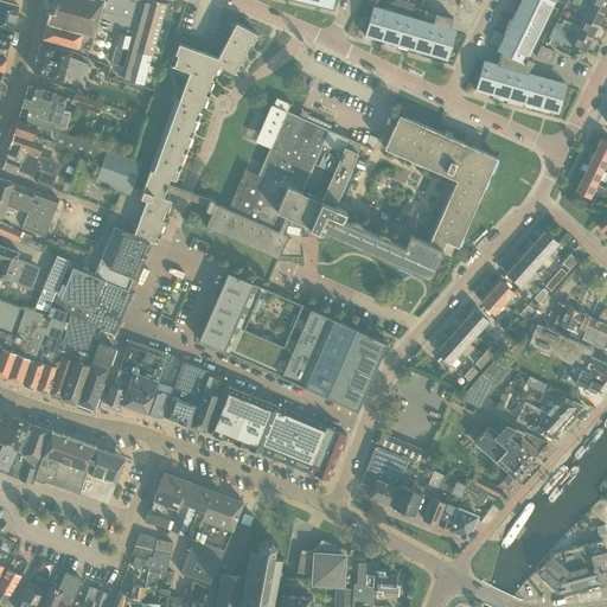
[(0,0),(0,25),(13,29),(18,6),(0,0)]
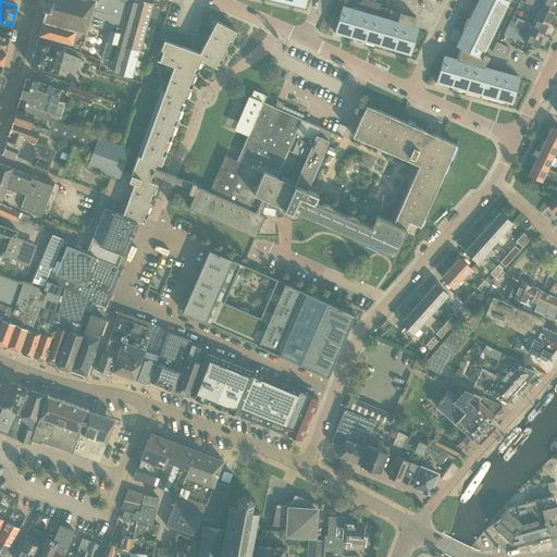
[(44,20),(39,34),(82,46),(89,16),(93,17),(90,24),(111,29),(104,52),(112,54),(110,63),(115,65),(114,73),(132,77),(151,3),(148,2),(148,0),(42,0),(41,4),(40,5),(41,7),(42,7),(45,7),(42,19),(40,20),(41,21),(44,20)]
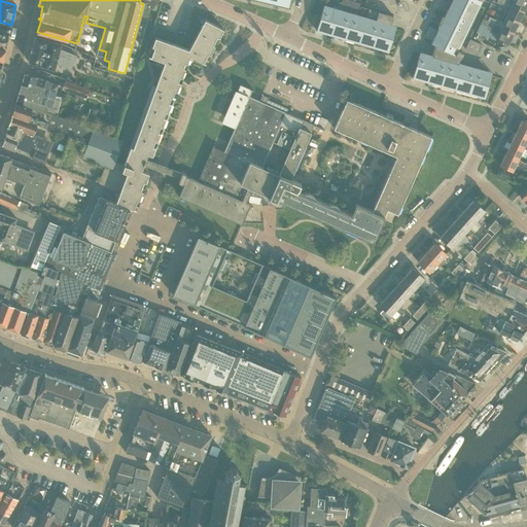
[(452,0),(451,3),(475,15),(479,6),(477,4),(478,0),(452,0)]
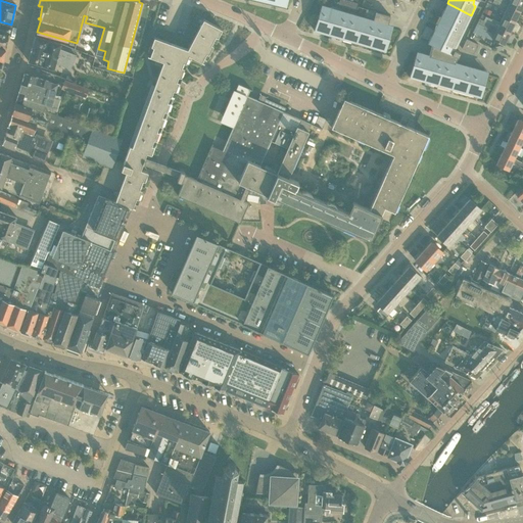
[(506,9),(503,16),(515,21),(520,10),(497,0),(487,0),(488,0),(506,9)]
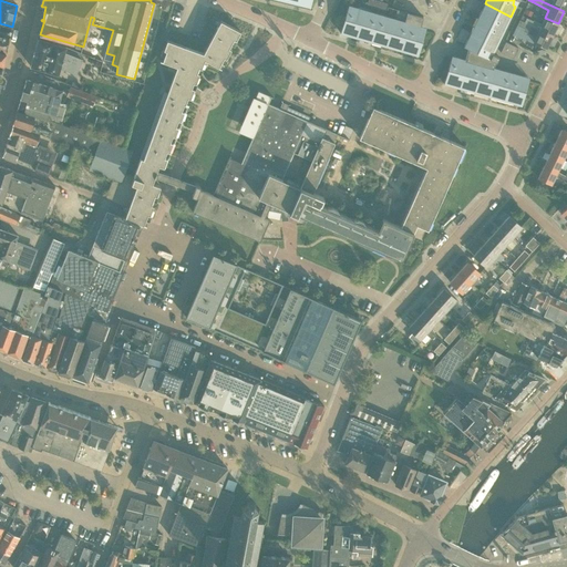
[(566,0),(539,0),(564,11),(566,2),(566,0)]
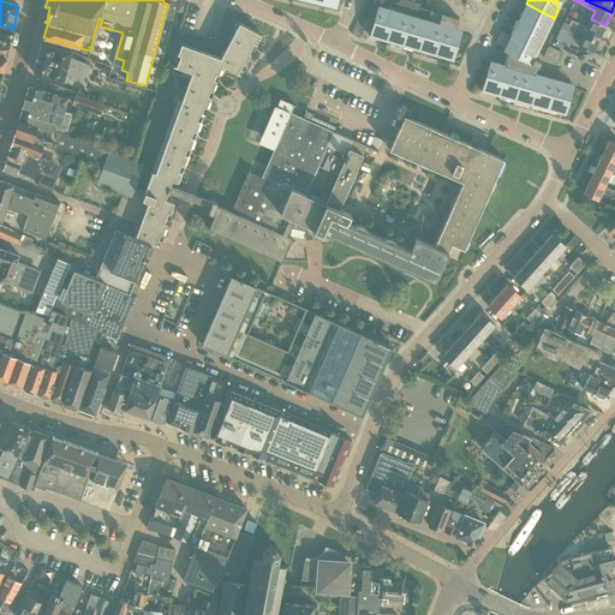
[(518,19),(547,34),(554,18),(526,4),(518,19)]
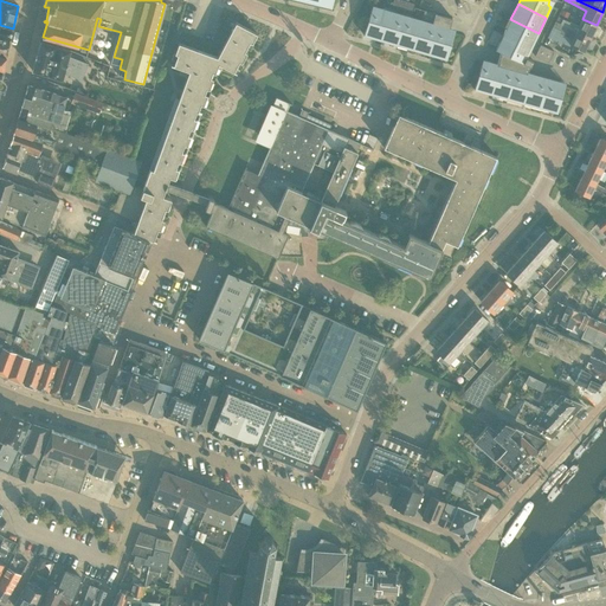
[(421,19),(389,10),(373,5),(363,36),(446,59),(455,33),(455,30),(449,28),(452,19),(424,11),(421,19)]
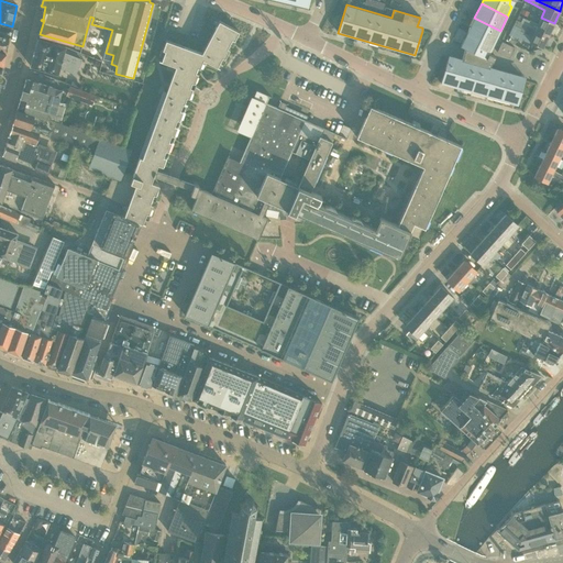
[(517,18),(516,20),(548,35),(554,23),(541,18),(539,22),(530,18),(530,19),(523,15),(521,20),(517,18)]
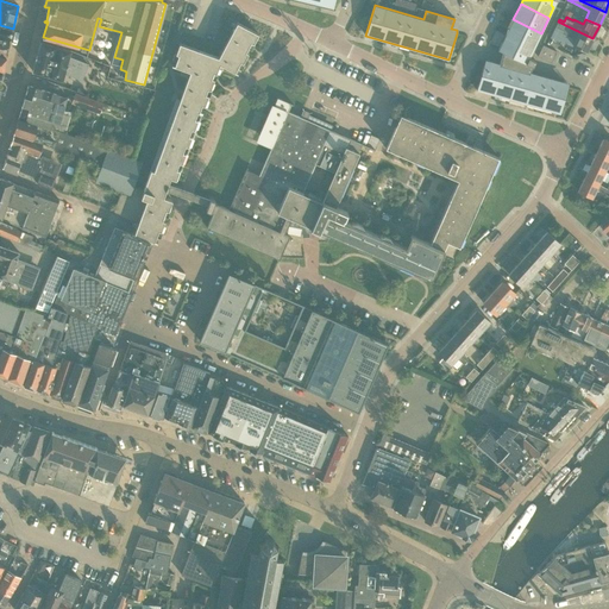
[(533,49),(541,33),(513,19),(506,35),(533,49)]
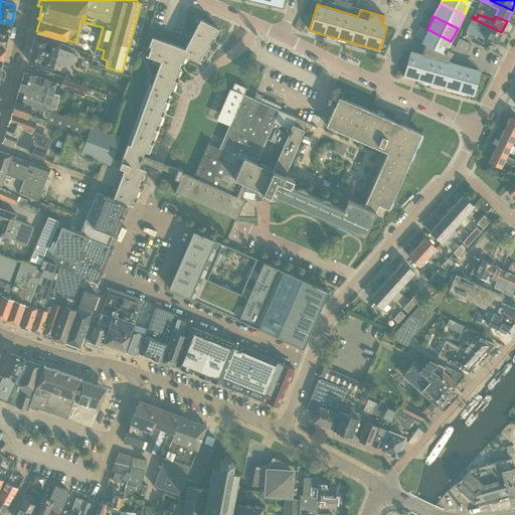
[(501,32),(472,18),(471,20),(481,25),(480,27),(487,31),(484,38),(496,43),(501,32)]
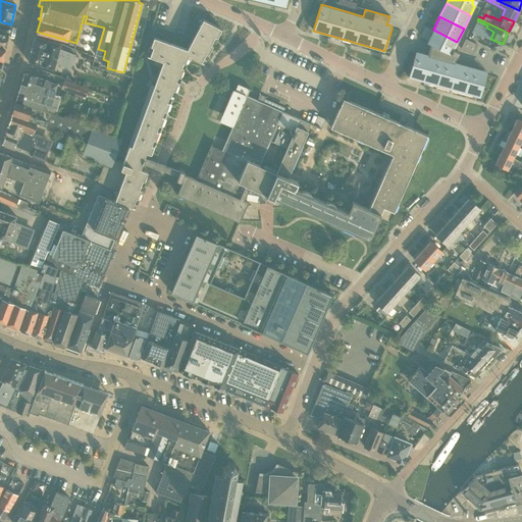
[(221,29),(203,19),(187,49),(153,37),(147,55),(162,61),(153,85),(151,84),(122,162),(115,160),(113,167),(112,167),(111,168),(103,165),(97,183),(121,192),(118,201),(135,207),(148,171),(140,168),(146,152),(151,154),(172,96),(173,96),(188,55),(203,62),(204,62),(202,61),(206,52),(208,54),(212,45),(210,44),(215,36),(217,37),(221,29)]
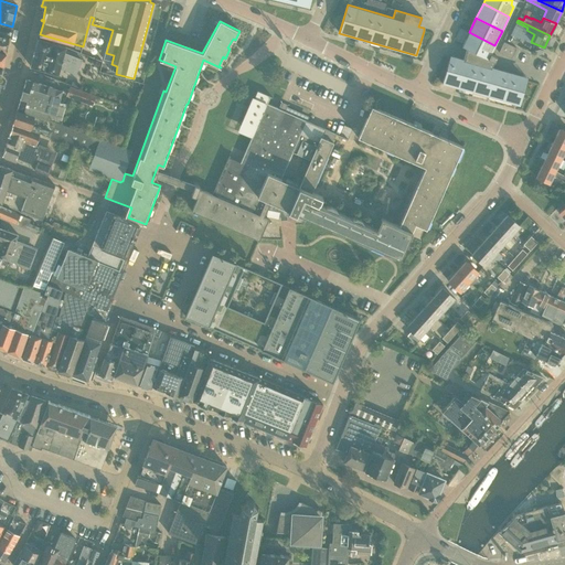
[(0,34),(9,38),(12,27),(0,23),(0,34)]
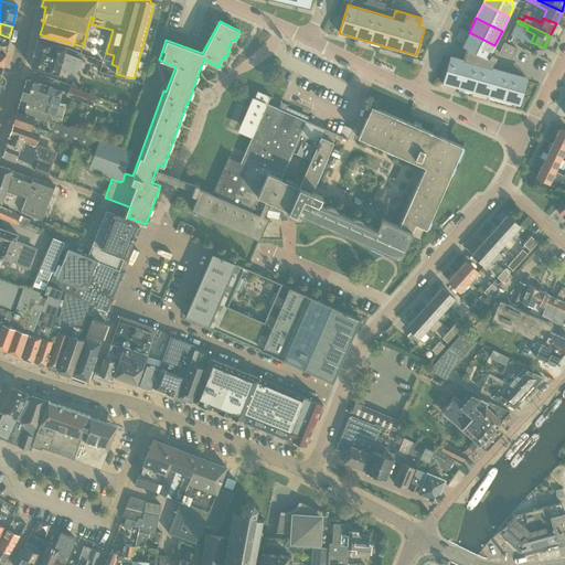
[(466,49),(466,51),(496,61),(497,57),(490,53),(494,45),(469,32),(462,46),(466,49)]
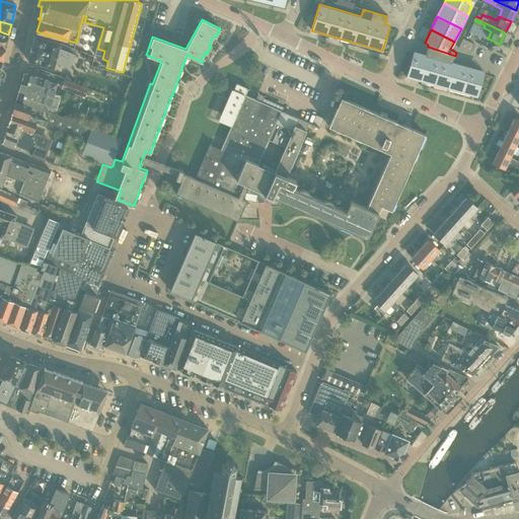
[(478,34),(472,31),(468,38),(474,41),(478,34)]
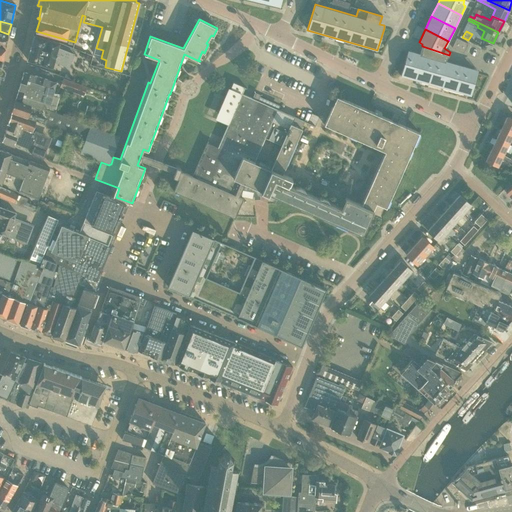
[(0,46),(5,48),(8,35),(0,32),(0,46)]
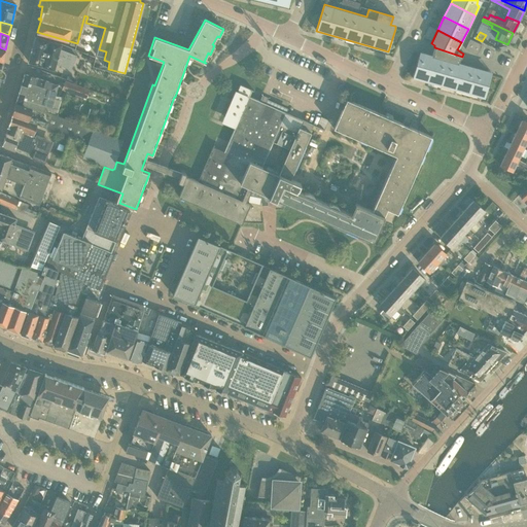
[(71,69),(76,56),(60,49),(61,44),(35,35),(32,45),(31,50),(28,61),(55,69),(56,63),(61,65),(60,67),(65,69),(66,67),(71,69)]
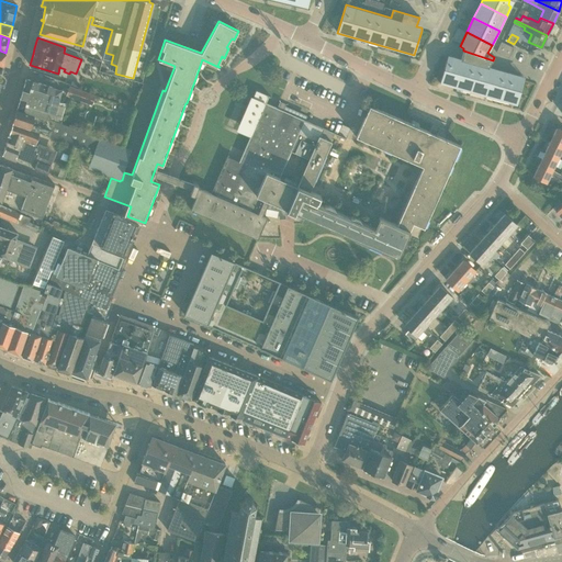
[(514,47),(501,42),(496,53),(509,58),(514,47)]
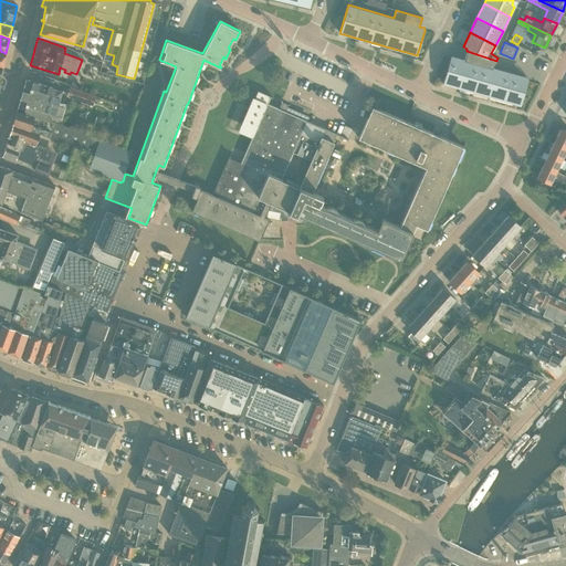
[(496,61),(467,51),(463,60),(456,58),(456,61),(450,60),(442,84),(521,106),(527,82),(522,80),(523,76),(492,67),(494,62),(495,62),(496,61)]
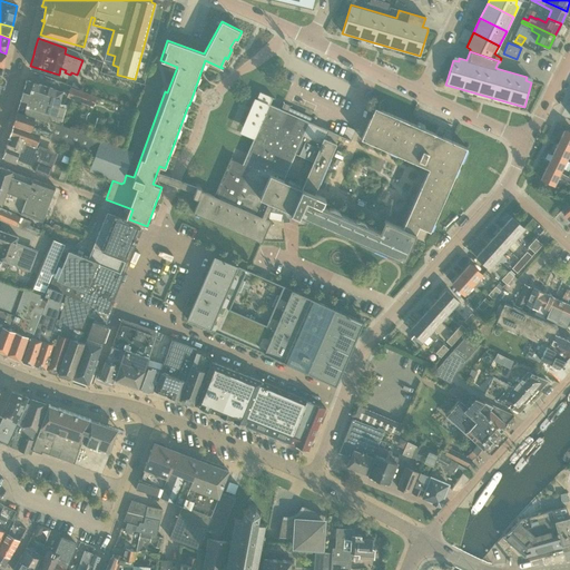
[(62,90),(27,79),(25,79),(16,109),(48,119),(49,117),(55,118),(61,119),(64,109),(65,107),(58,105),(62,90)]
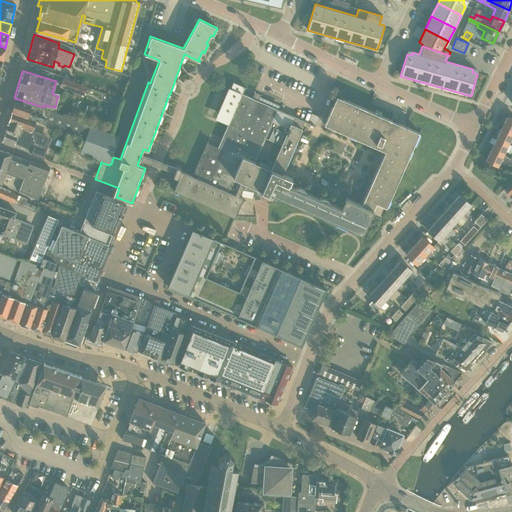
[(87,87),(80,84),(62,78),(60,86),(84,94),(87,87)]
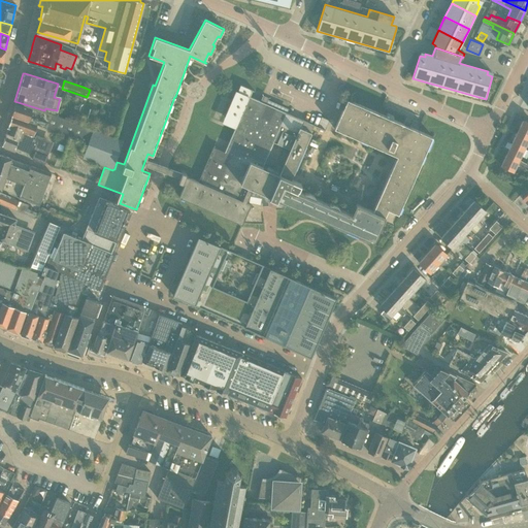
[(285,113),(286,114),(286,113),(260,101),(248,96),(251,90),(239,85),(237,91),(235,91),(222,123),(235,128),(225,153),(213,147),(215,145),(215,144),(198,182),(186,176),(187,174),(183,172),(182,172),(178,183),(185,185),(178,197),(242,225),(251,204),(246,202),(253,188),(269,196),(269,197),(277,201),(278,199),(286,202),(375,241),(387,216),(384,213),(387,207),(399,212),(432,137),(418,131),(348,99),(334,129),(396,157),(372,211),(356,204),(351,215),(289,189),(292,180),(291,179),(311,133),(309,132),(314,125),(304,122),(301,129),(299,128),(297,133),(279,126),(285,113)]
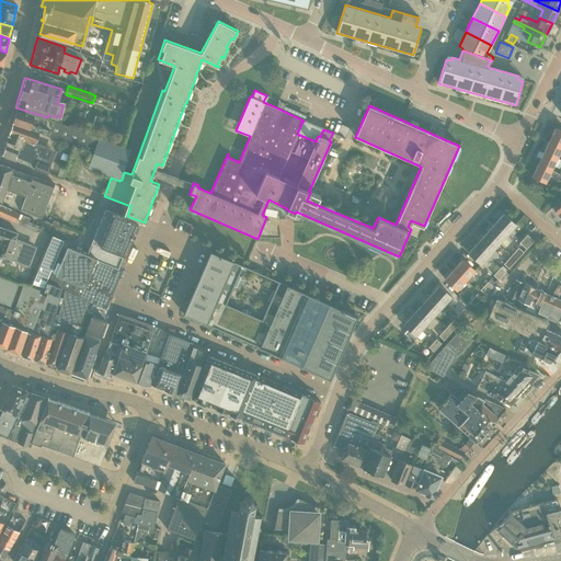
[(122,180),(124,172),(123,171),(132,150),(45,117),(44,118),(16,109),(12,122),(39,132),(90,150),(92,155),(88,168),(121,180),(122,180)]
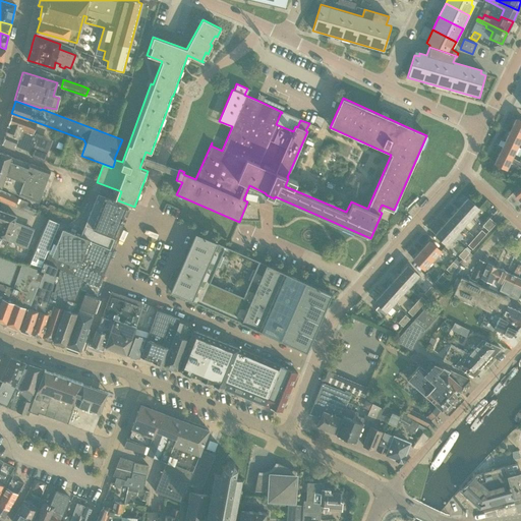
[(33,134),(37,122),(11,113),(8,125),(9,125),(8,128),(7,130),(6,130),(2,143),(30,156),(45,161),(53,139),(36,132),(35,135),(33,134)]
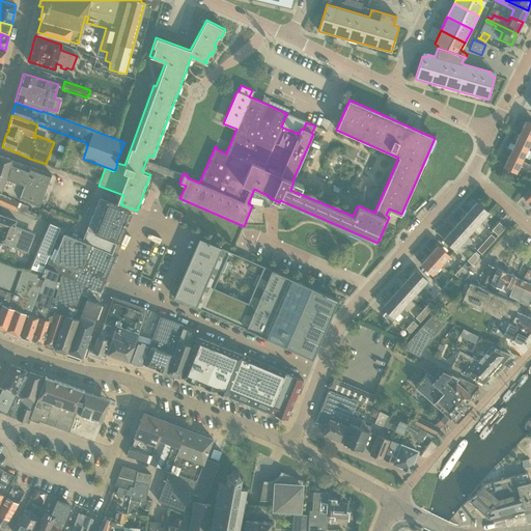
[(530,137),(530,122),(526,120),(521,132),(530,137)]
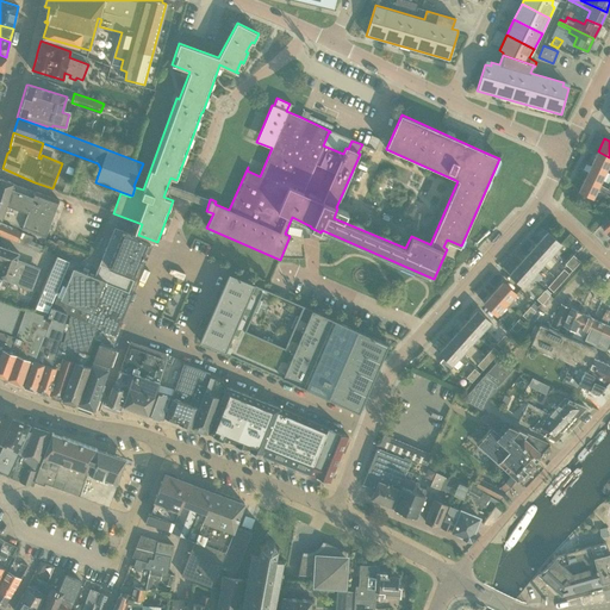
[(592,165),(607,172),(609,165),(609,163),(609,157),(598,151),(592,165)]
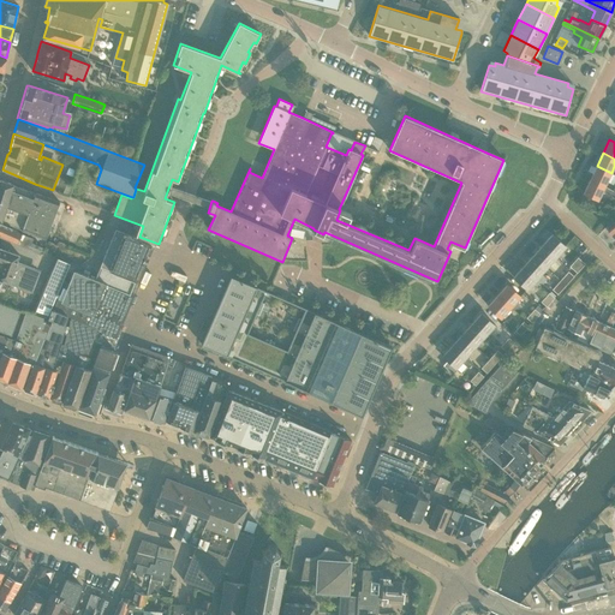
[(591,179),(605,186),(611,173),(597,166),(591,179)]
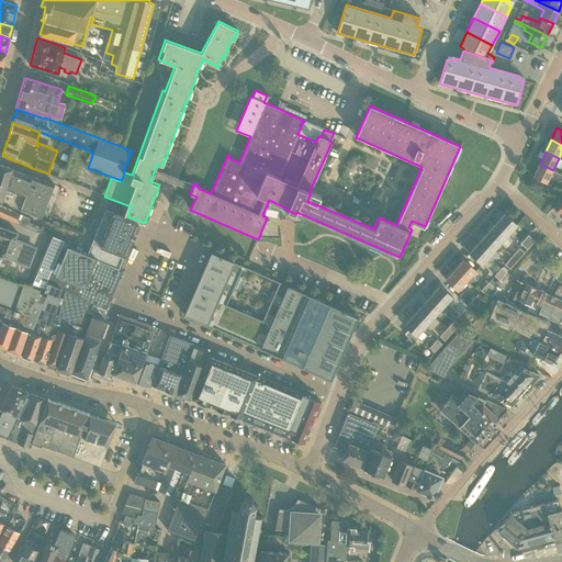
[(12,169),(0,164),(0,201),(1,202),(20,210),(42,217),(54,184),(32,176),(32,177),(12,169)]
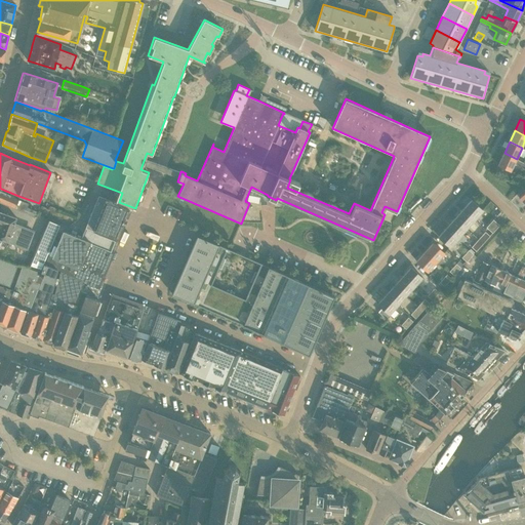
[(517,159),(505,153),(499,164),(511,170),(514,164),(524,168),(524,163),(523,162),(516,159),(517,159)]
